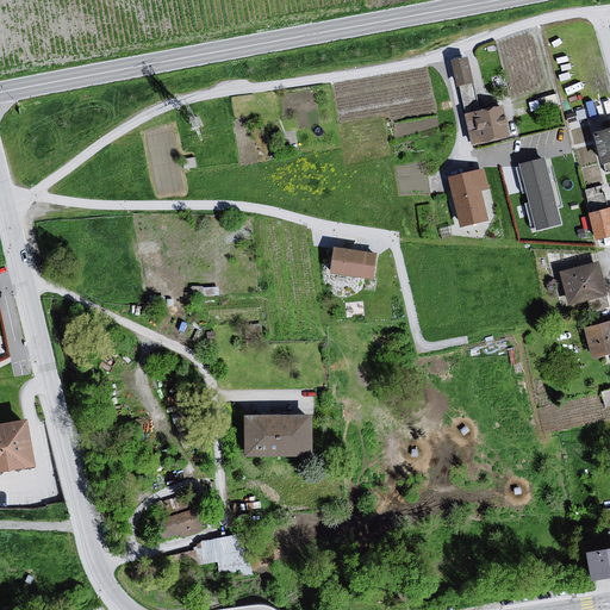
[(467,57),(452,62),(458,87),(474,83),(467,57)]
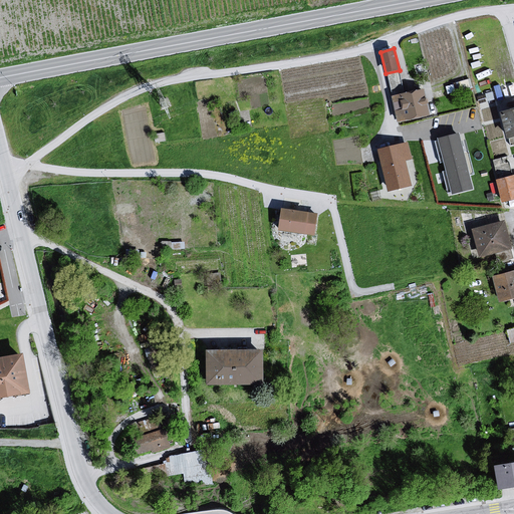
[(425,90),(393,96),(398,122),(430,116),(425,90)]
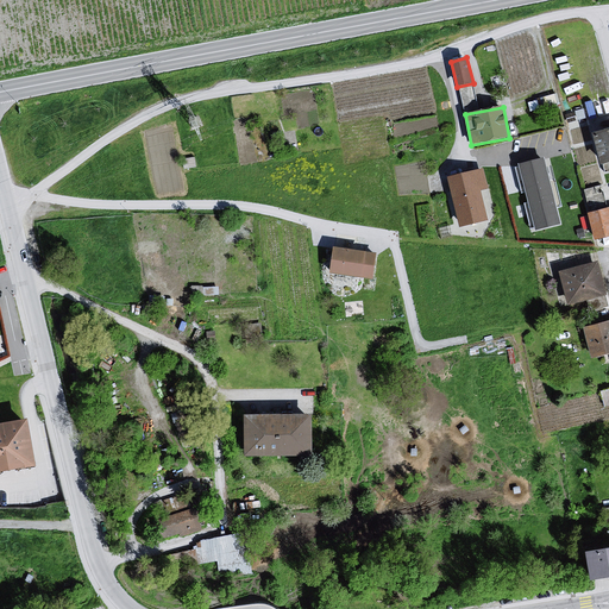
[(608,130),(594,135),(602,165),(608,163),(608,130)]
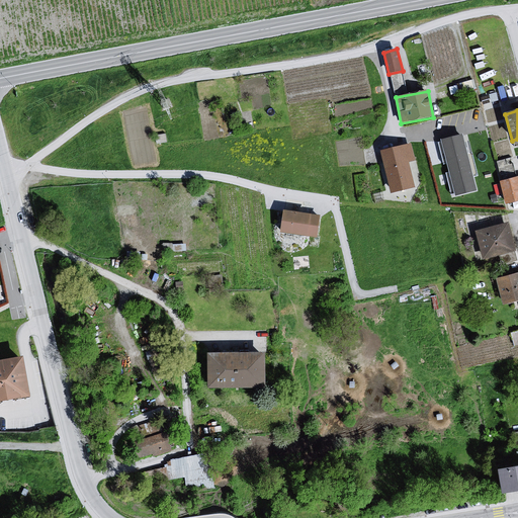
[(462,134),(441,139),(456,197),(478,191),(462,134)]
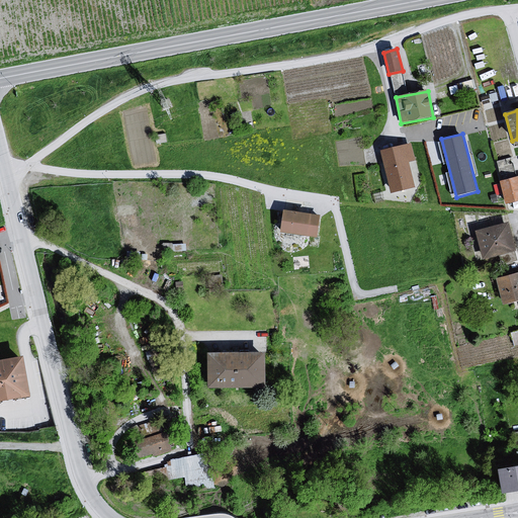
[(412,143),(380,151),(392,193),(415,187),(409,162),(416,160),(412,143)]
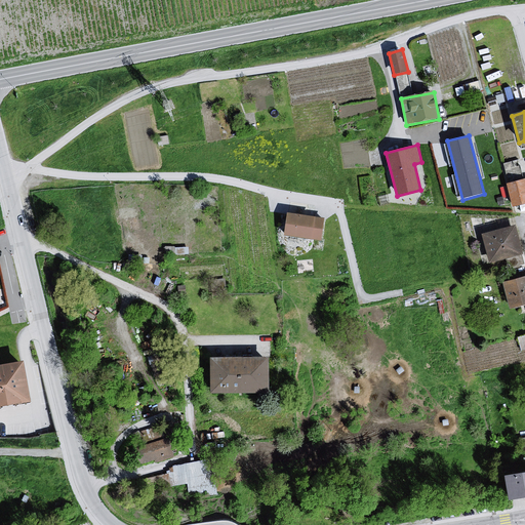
[(524,179),(501,186),(508,208),(524,204),(524,179)]
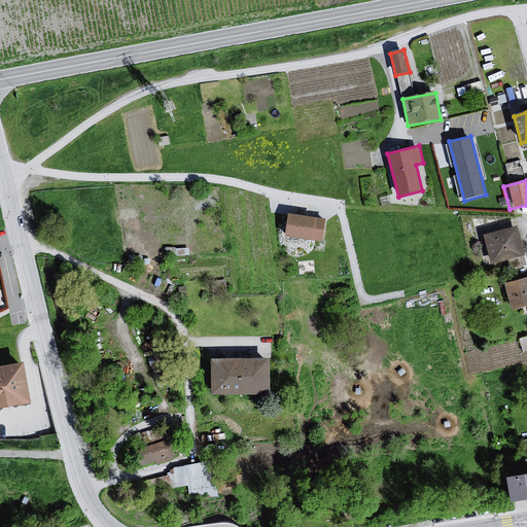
[(282,215),(279,239),(318,243),(322,221),(282,215)]
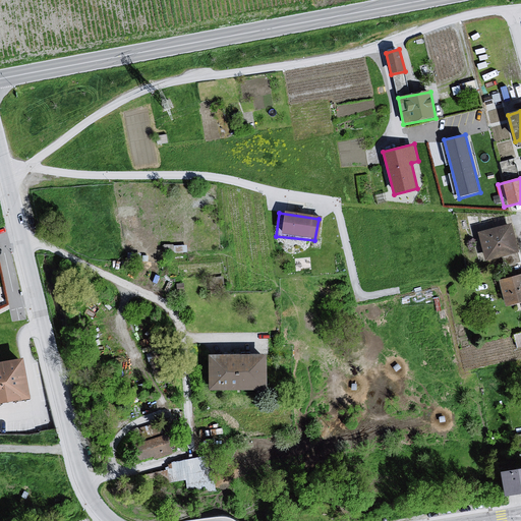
[(509,226),(472,234),(481,262),(518,252),(509,226)]
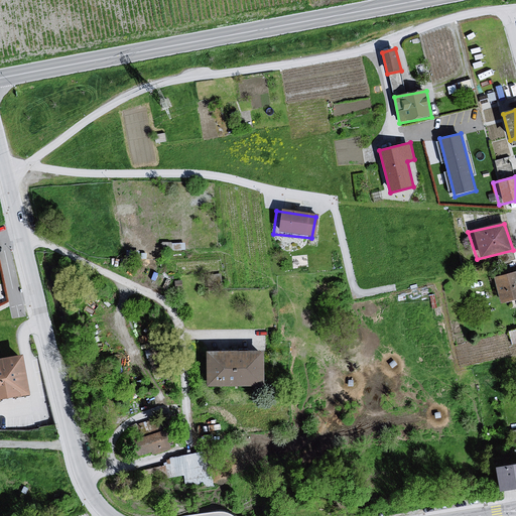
[(515,272),(489,279),(496,303),(515,299),(515,272)]
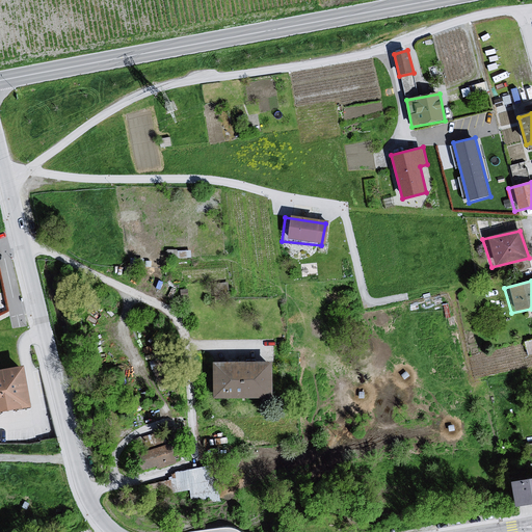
[(268,366),(208,366),(208,400),(265,398),(268,366)]
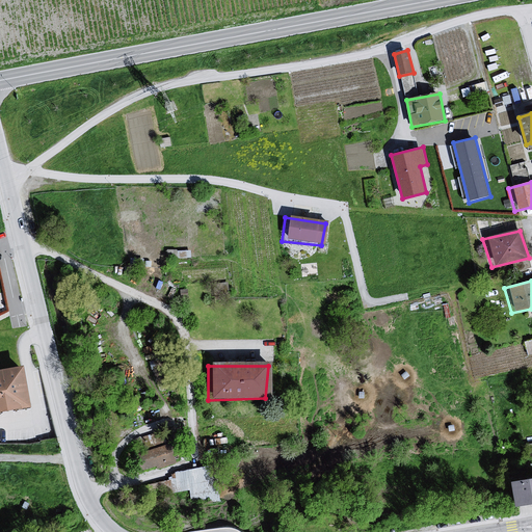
[(0,414),(33,408),(25,368),(0,372),(0,414)]
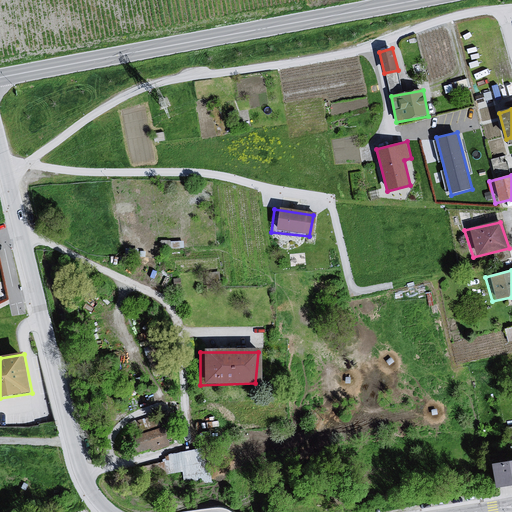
[(132,433),(137,452),(170,443),(165,424),(132,433)]
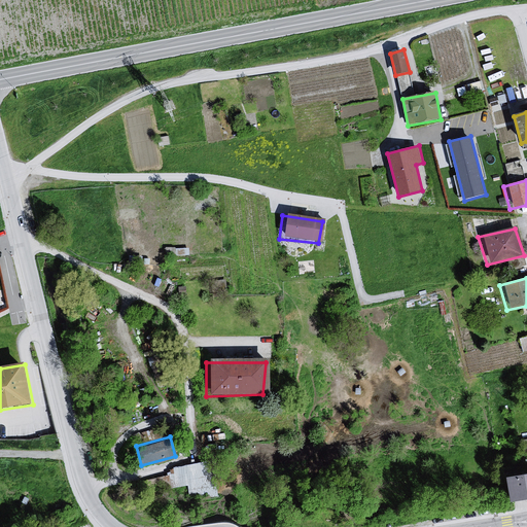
[(175,486),(189,485),(190,497),(216,494),(213,461),(173,464),(175,486)]
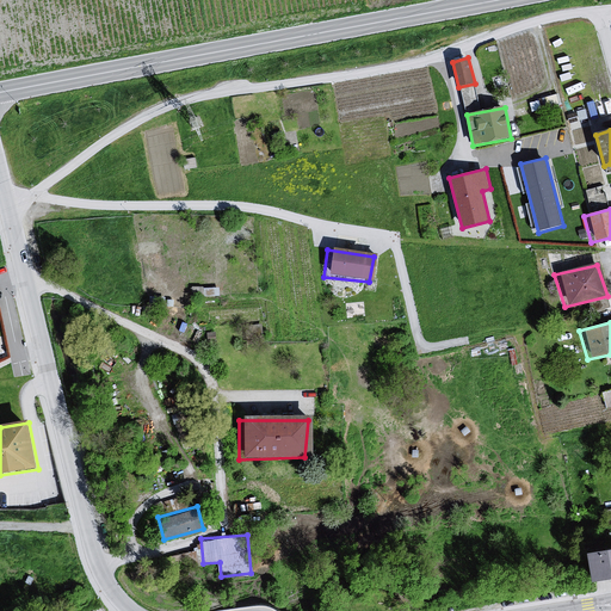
[(610,578),(610,553),(591,556),(594,580),(610,578)]
